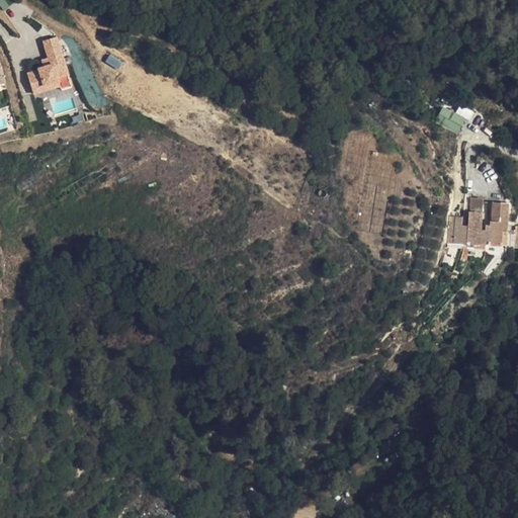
[(50,57),(44,59),(45,65),(39,67),(39,69),(29,72),(36,93),(63,85),(64,89),(74,86),(59,35),(45,40),(50,57)]
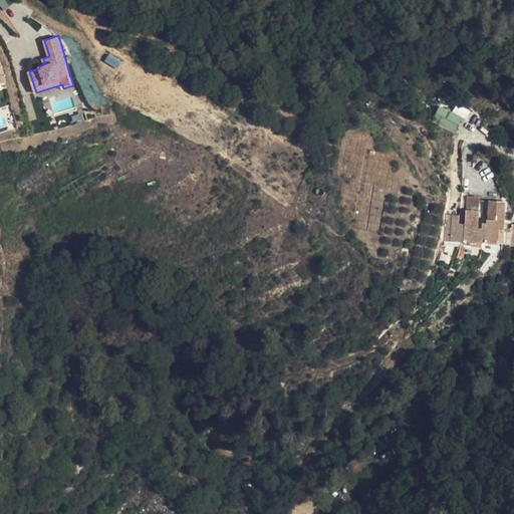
[(123,60),(111,53),(107,60),(119,68),(123,60)]
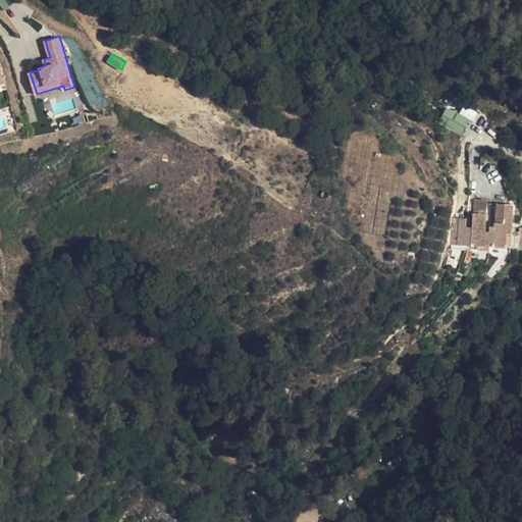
[(440,123),(464,133),(470,117),(448,107),(440,123)]
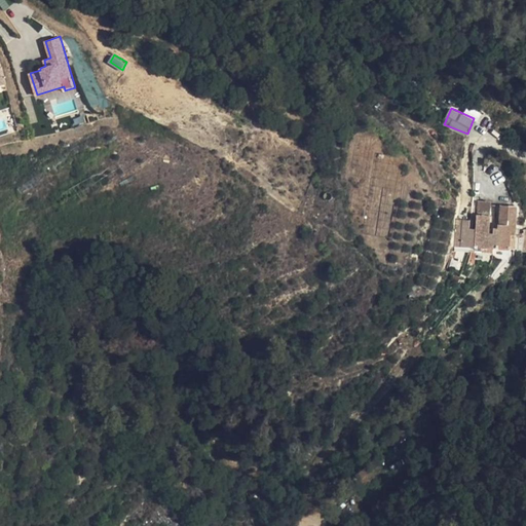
[(461,248),(493,249),(493,246),(493,233),(489,233),(490,203),(478,202),(477,229),(470,229),(471,220),(463,220),(461,248)]
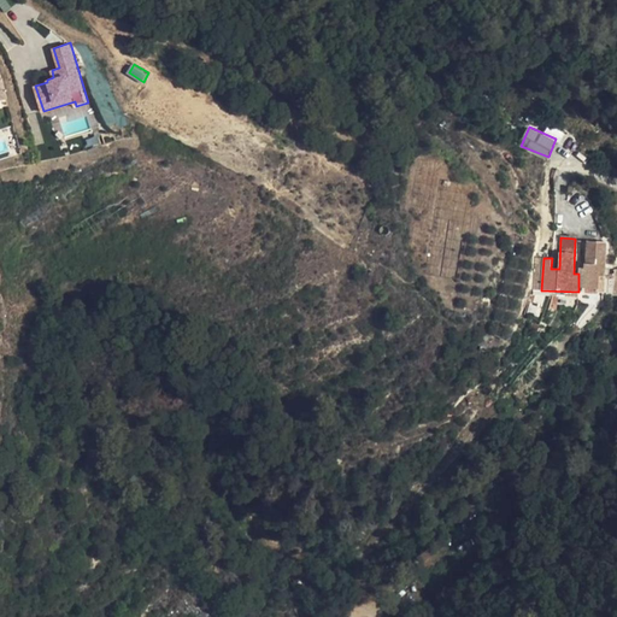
[(579,274),(579,288),(599,289),(599,276),(605,276),(606,242),(588,241),(587,264),(585,263),(585,268),(579,268),(579,274)]
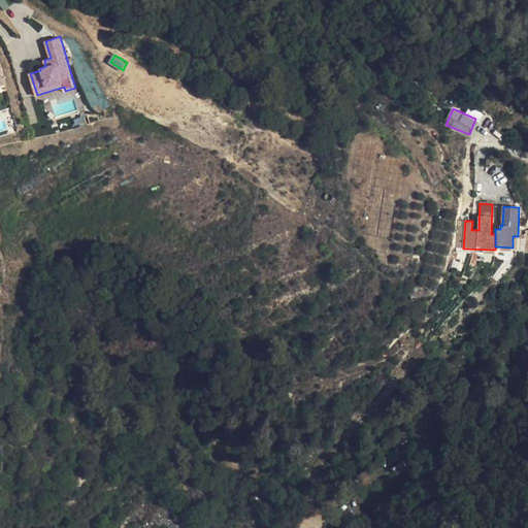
All buildings are outlined.
